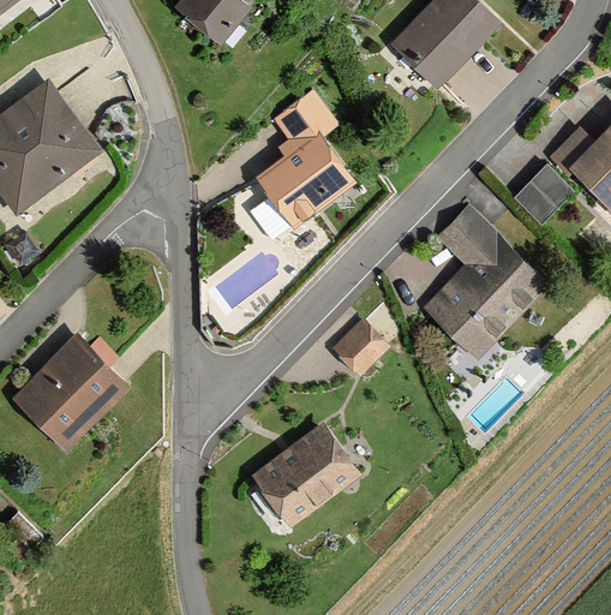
[(0,41),(34,16),(22,0),(0,0),(0,41)]
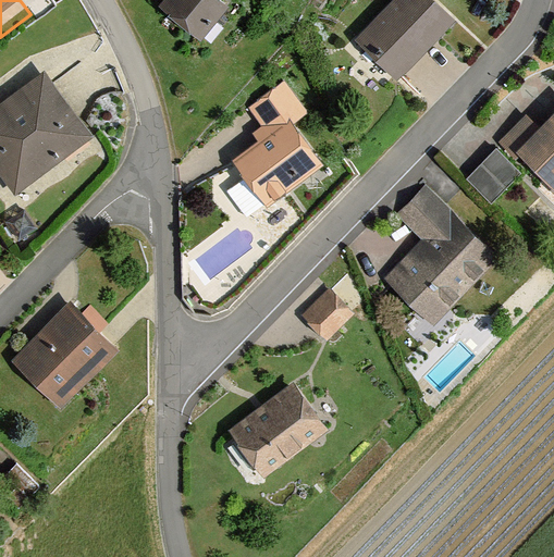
[(20,0),(31,14),(48,2),(46,0),(20,0)]
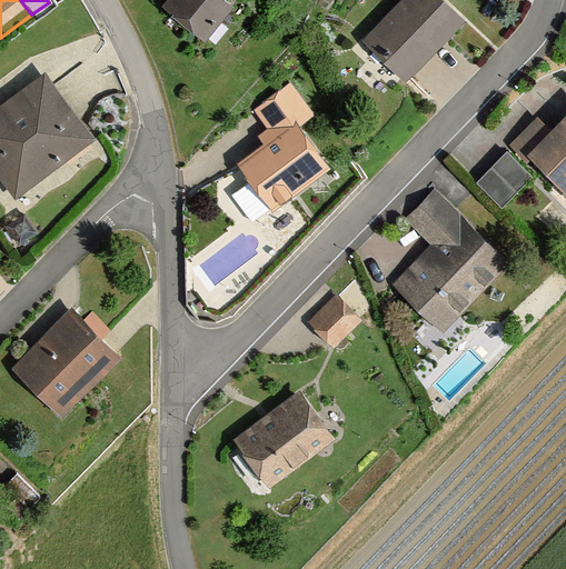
[(165,0),(162,5),(214,45),(228,27),(220,21),(231,7),(222,0),(165,0)]
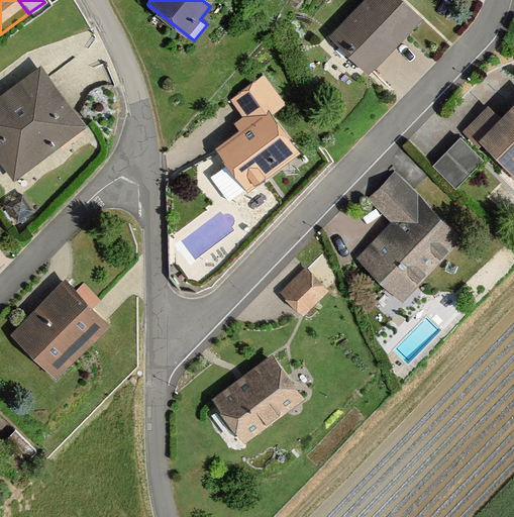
[(419,16),(402,0),(363,0),(325,39),(362,75),(369,69),(401,35),(419,16)]
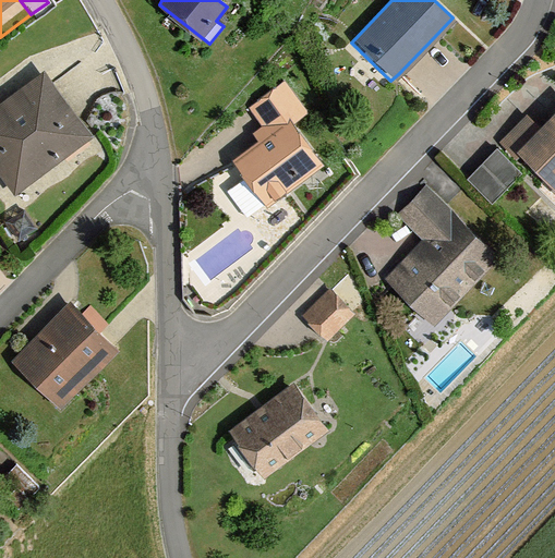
[(83,125),(41,70),(10,94),(19,105),(10,110),(1,99),(0,100),(0,152),(24,183),(89,135),(83,125)]
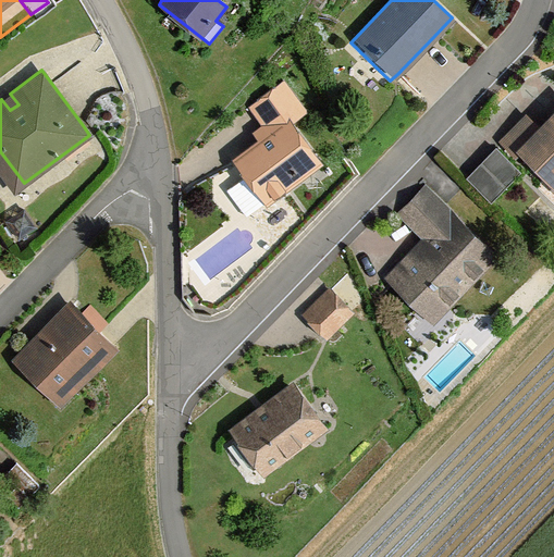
[(269,134),(290,119),(304,109),(283,81),(248,106),(251,109),(269,134)]
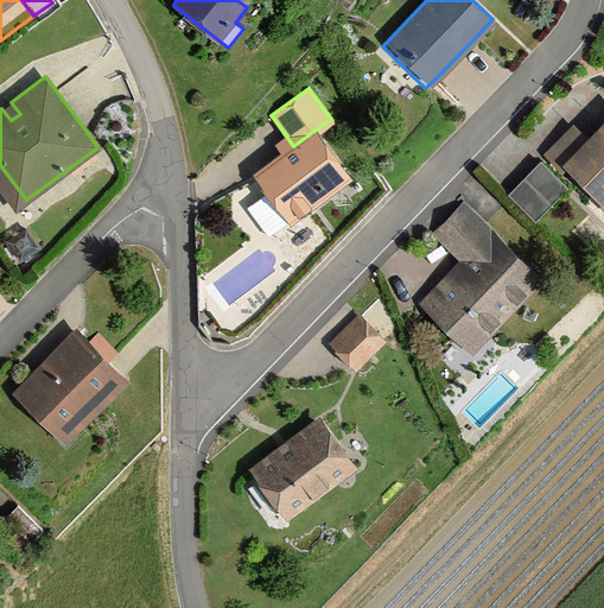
[(565,171),(590,146),(571,128),(542,159),(560,177),(565,171)]
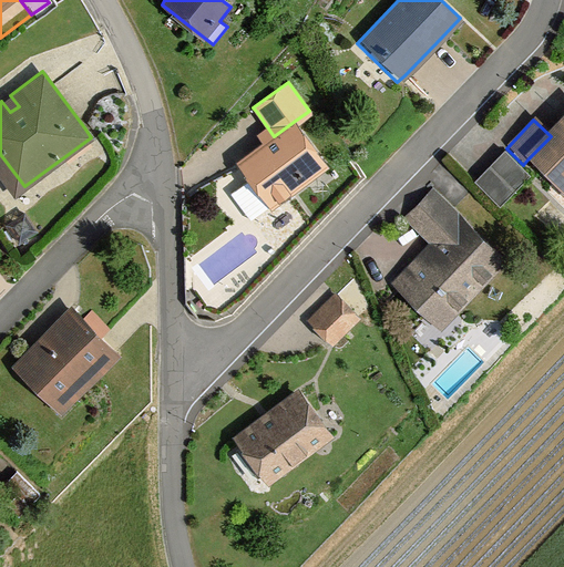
[(274,136),(234,164),(268,212),(328,168),(295,121),(274,136)]
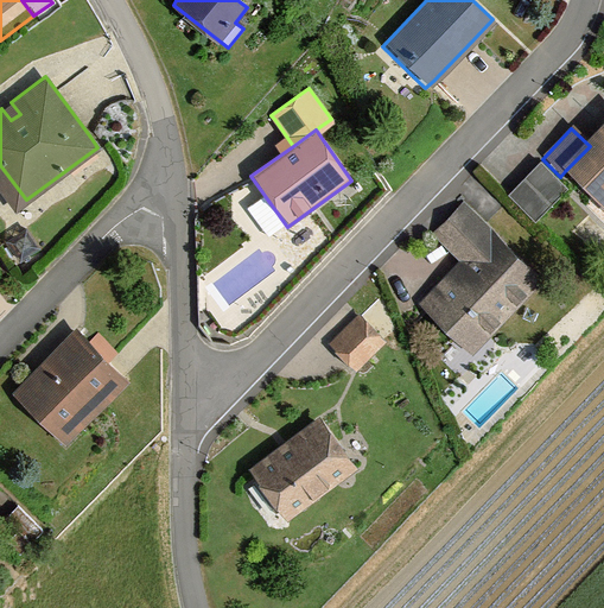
[(603,130),(590,146),(565,171),(595,198),(603,188),(603,130)]
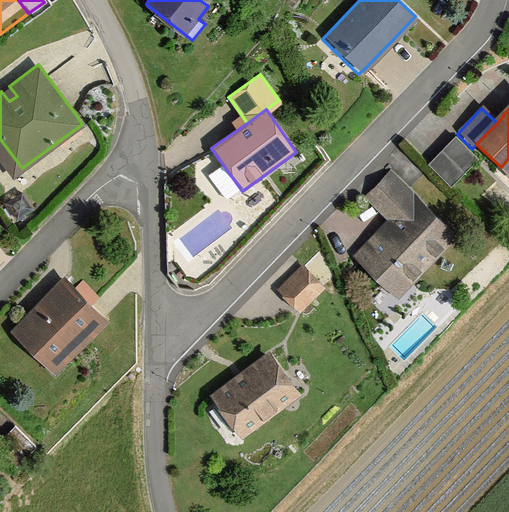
[(475,160),(453,140),(426,168),(449,189),(475,160)]
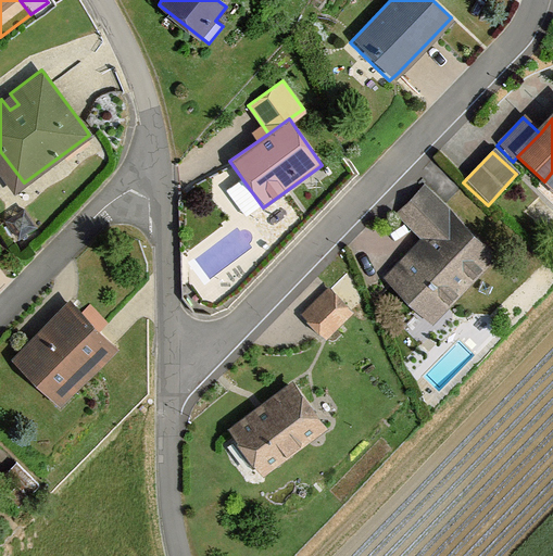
[(444,204),(424,186),(394,217),(422,242),(385,281),(432,326),(499,255),(444,204)]
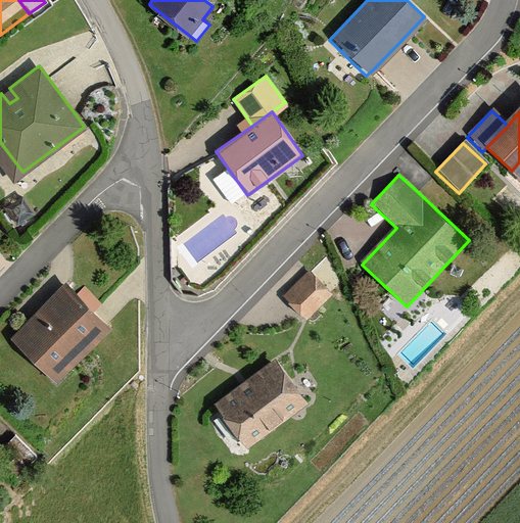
[(331,295),(306,273),(283,298),(306,321),(331,295)]
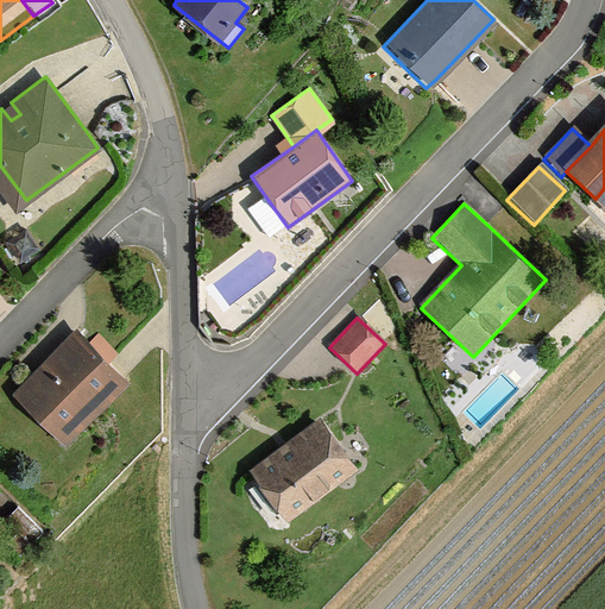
[(79,337),(73,332),(31,377),(12,399),(67,449),(127,382),(126,380),(109,365),(79,337)]
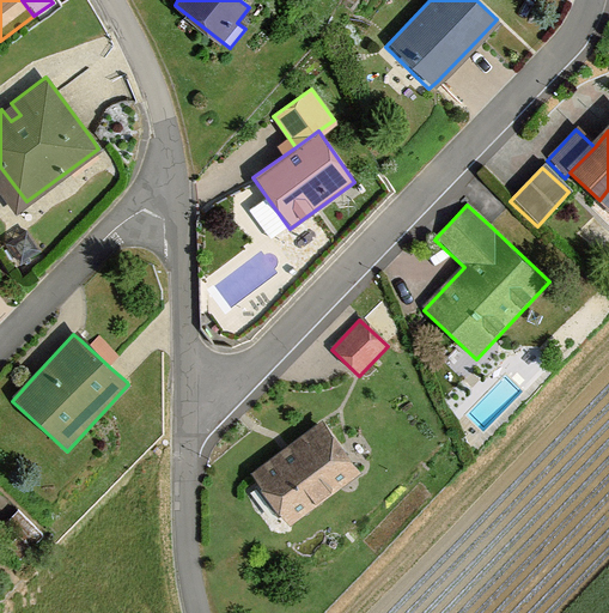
[(322,425),(250,477),(287,528),(358,477),(322,425)]
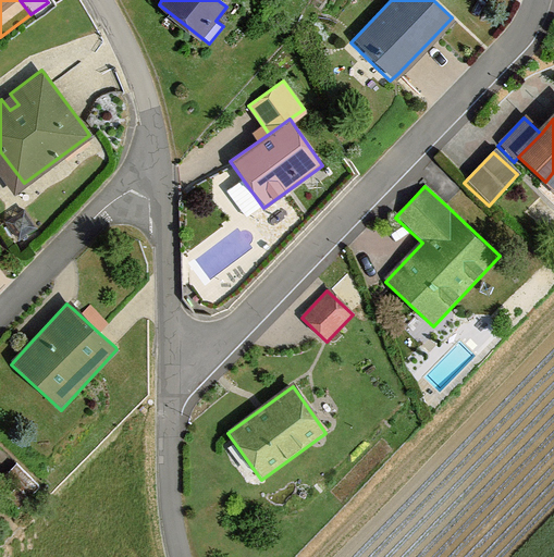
[(37,487),(14,468),(2,481),(14,491),(3,503),(14,514),(37,487)]
